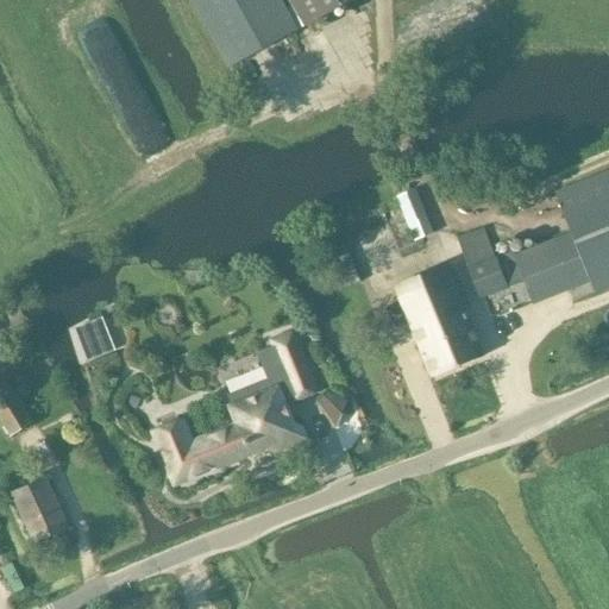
[(280,0),(189,0),(227,68),(296,30),(280,0)]
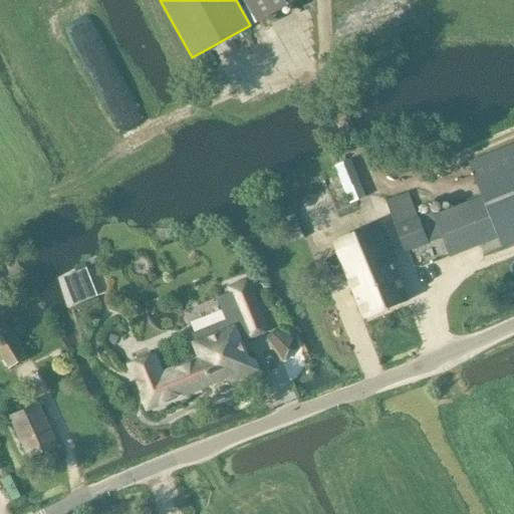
[(245,0),(258,21),(295,0),(245,0)]
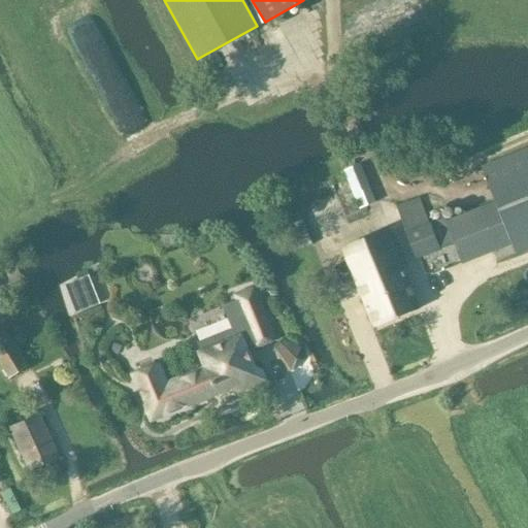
[(527,147),(482,166),(495,202),(512,244),(515,253),(527,248),(527,147)]
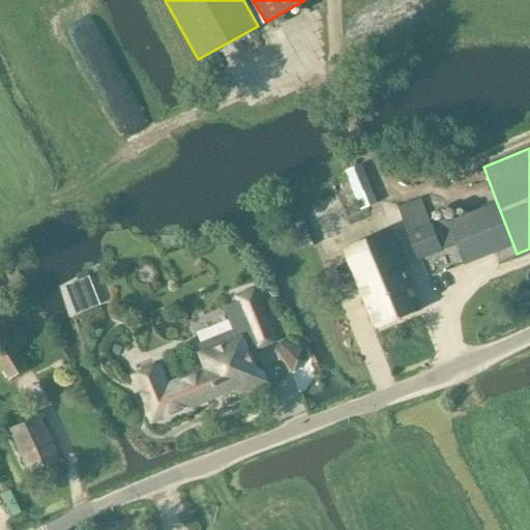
[(361,210),(378,203),(362,165),(346,172),(361,210)]
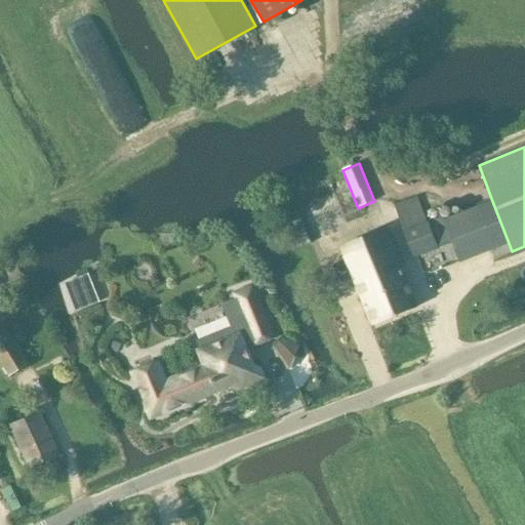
[(417,197),(394,205),(413,257),(451,243),(459,263),(509,243),(492,201),(429,226),(417,197)]
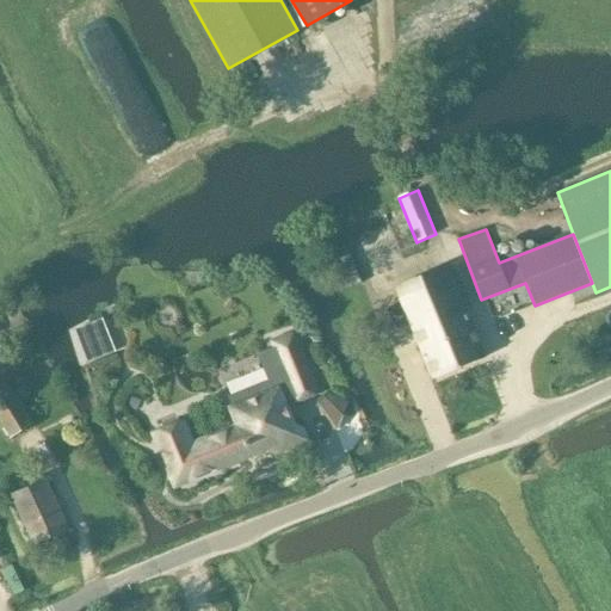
[(449,266),(429,275),(451,328),(443,332),(458,369),(486,357),(449,266)]
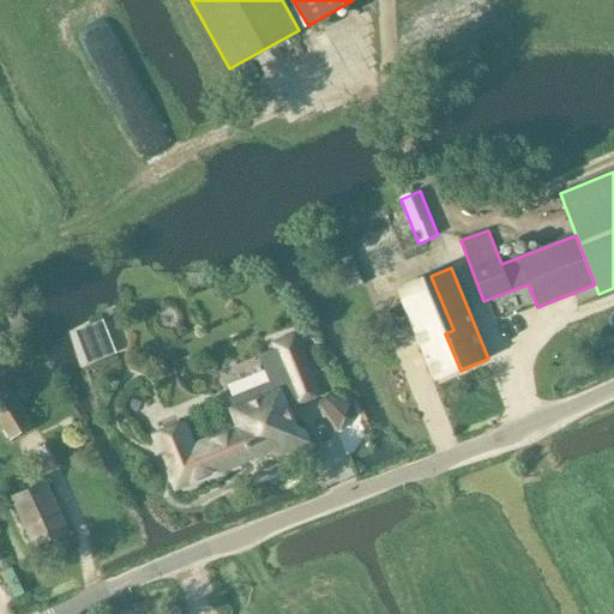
[(431,276),(398,288),(435,380),(461,371),(445,333),(453,330),(431,276)]
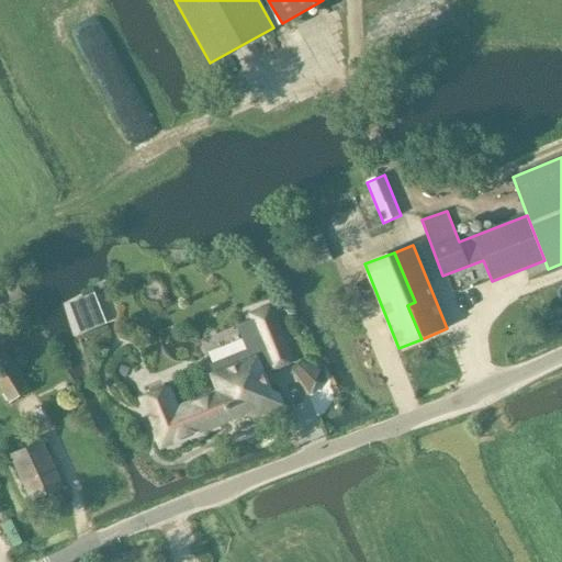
[(105,325),(93,294),(66,305),(79,336),(105,325)]
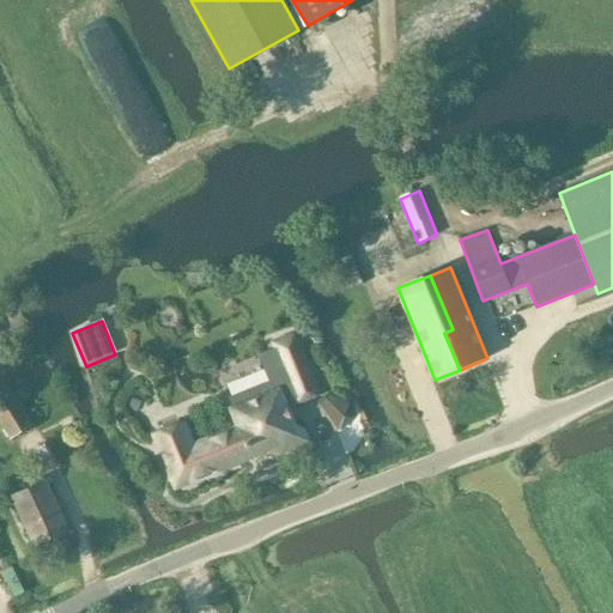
[(178,432),(159,441),(177,485),(275,445),(273,442),(287,436),(275,406),(290,400),(291,405),(314,396),(290,337),(267,346),(285,390),(228,413),(235,431),(186,450),(178,432)]
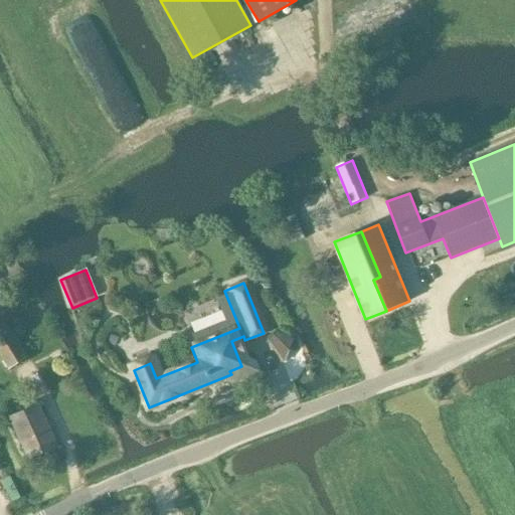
[(29,357),(6,320),(0,323),(0,356),(8,370),(29,357)]
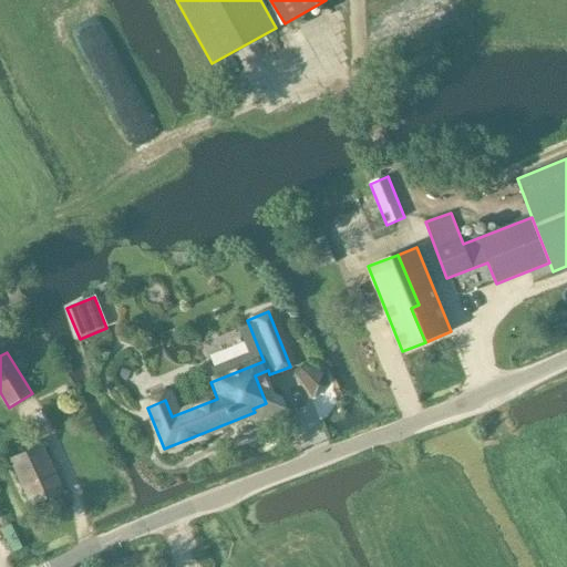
[(120,380),(129,383),(132,374),(123,371),(120,380)]
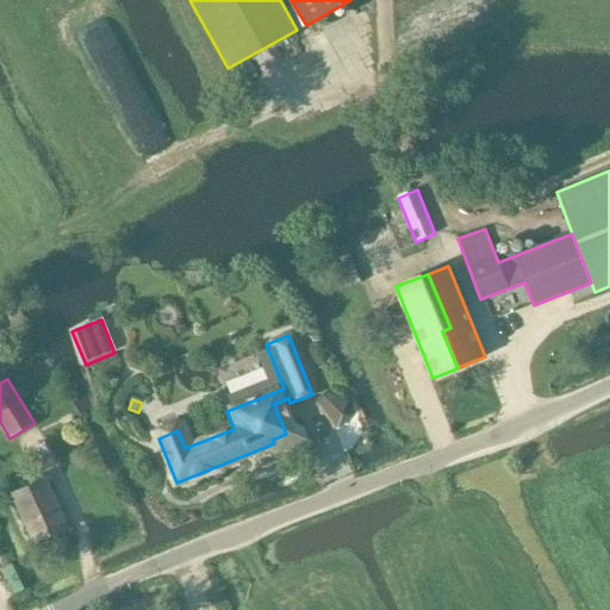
[(36,542),(67,529),(44,479),(14,492),(36,542)]
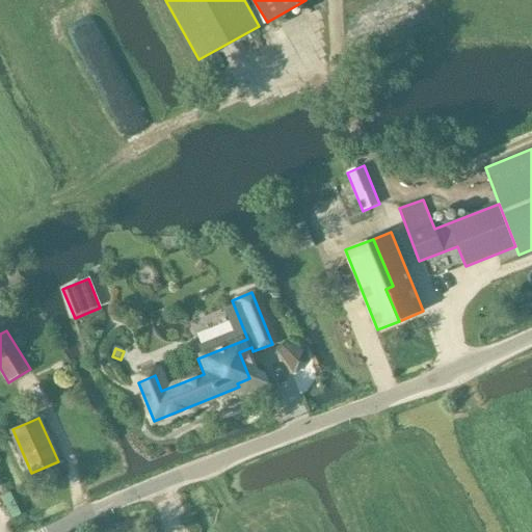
[(190,531),(184,519),(157,531),(190,531)]
